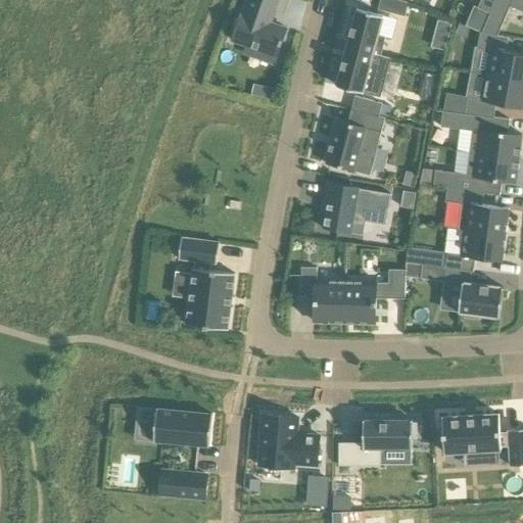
[(287,0),(248,0),(244,14),(242,13),(232,40),(260,50),(263,45),(279,51),(287,30),(266,21),(271,8),(283,12),(287,0)]
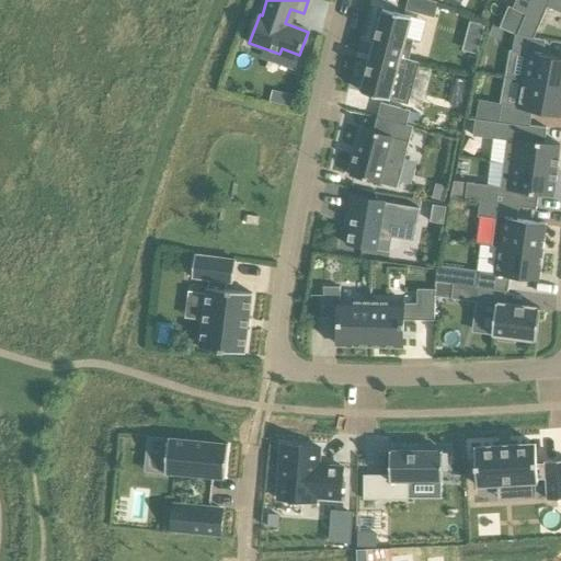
[(439,3),(428,0),(408,0),(405,10),(435,18),(439,3)]
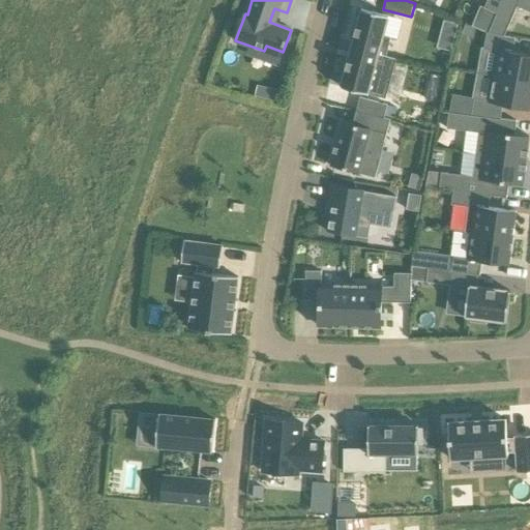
[(488,0),(484,8),(497,13),(498,13),(503,0),(488,0)]
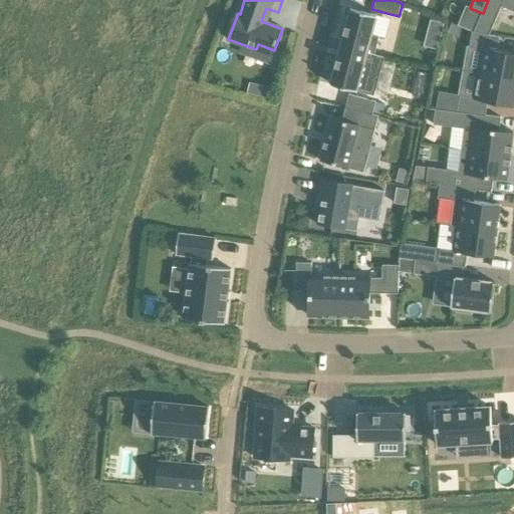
[(474,32),(489,35),(502,6),(513,11),(513,0),(488,0),(483,13),(482,13),(474,32)]
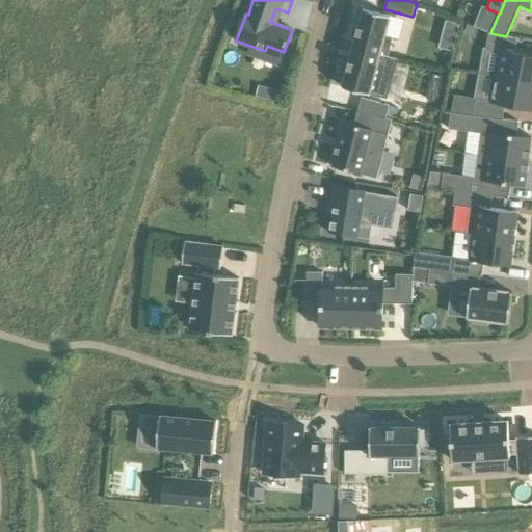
[(388,57),(393,38),(386,36),(391,17),(364,9),(353,49),(388,57)]
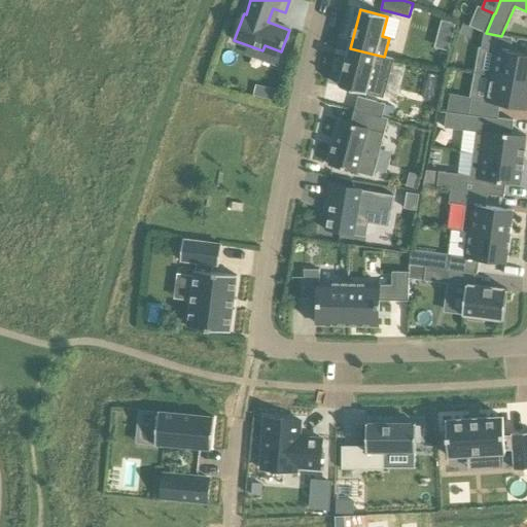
[(469,37),(472,28),(468,26),(463,24),(460,34),(469,37)]
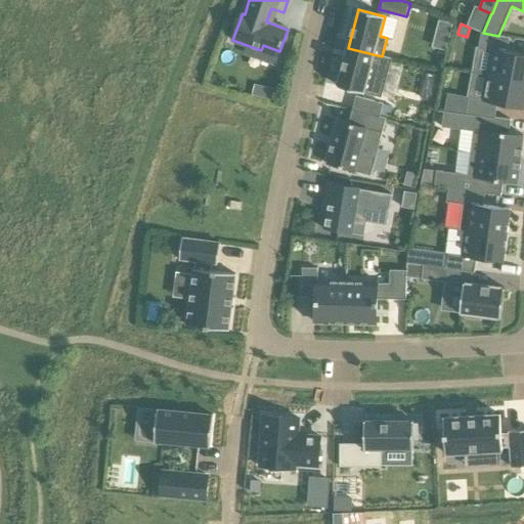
[(483,33),(482,33),(479,48),(493,50),(488,76),(523,82),(523,54),(508,51),(510,38),(498,36),(483,33)]
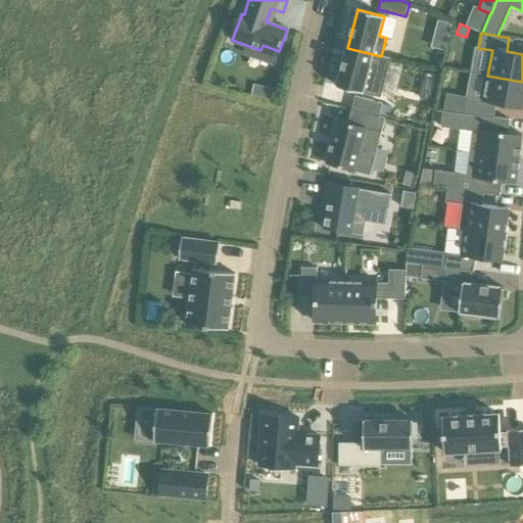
[(391,58),(381,56),(347,48),(337,86),(381,98),(391,58)]
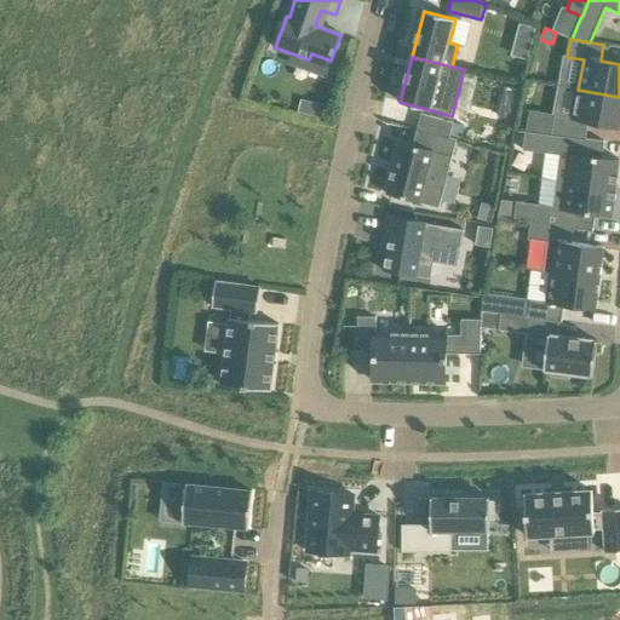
[(619,97),(578,90),(573,119),(556,115),(552,136),(586,139),(589,124),(619,128),(619,97)]
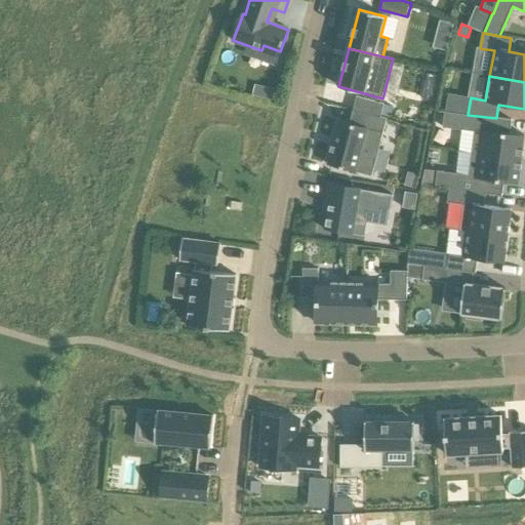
[(267,90),(265,98),(277,102),(279,90),(268,87),(267,90)]
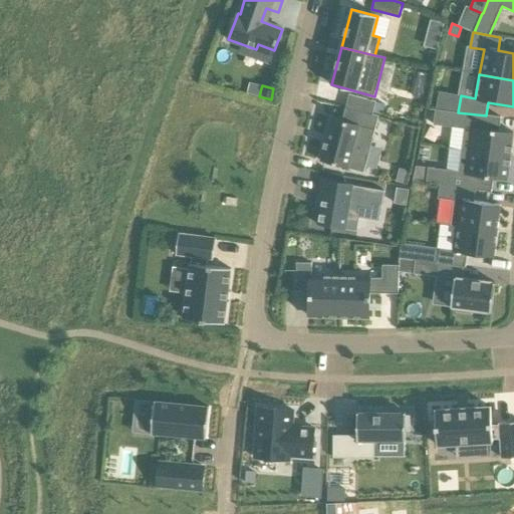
[(376,101),(349,94),(346,108),(372,115),(376,101)]
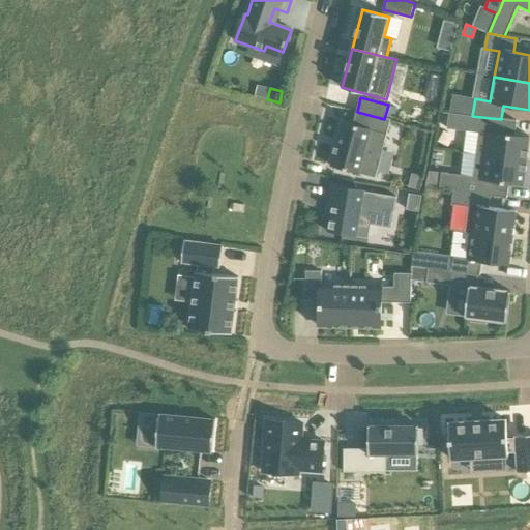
[(384,119),(357,112),(353,124),(343,122),(331,167),(376,178),(390,121),(384,119)]
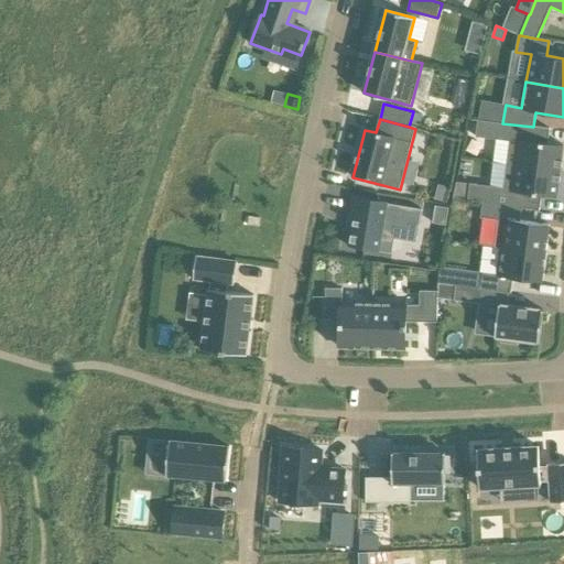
[(533,127),(502,123),(478,120),(476,137),(510,141),(507,165),(561,172),(563,145),(549,143),(550,129),(533,127)]
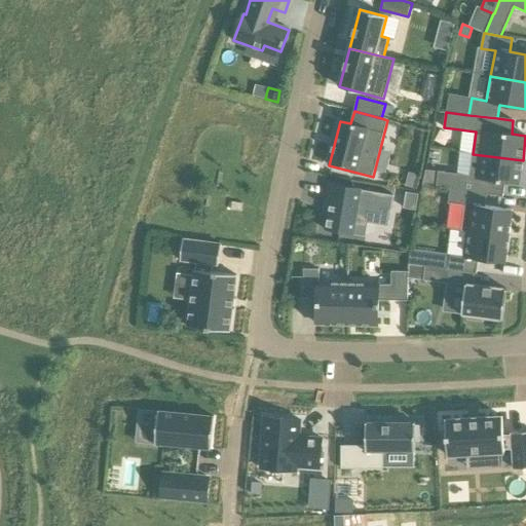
[(437,187),(451,189),(487,193),(487,194),(503,196),(504,183),(520,184),(523,160),(473,154),(470,176),(439,172),(437,187)]
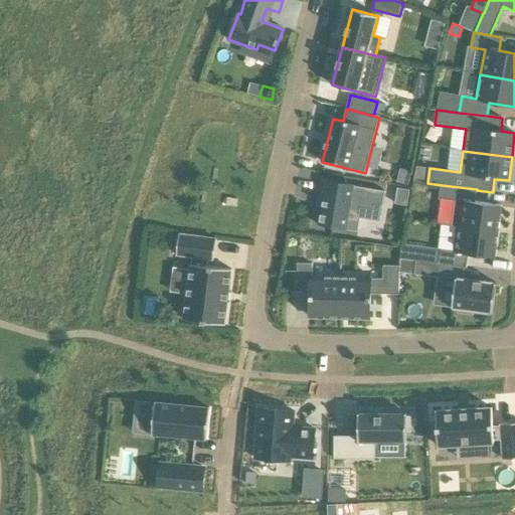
[(417,166),(414,181),(427,183),(430,168),(417,166)]
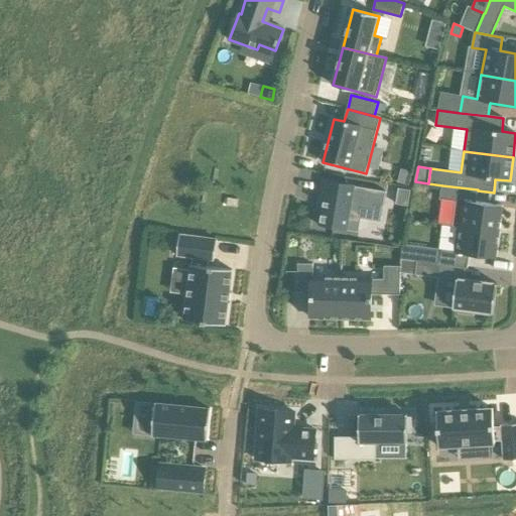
[(409,185),(412,172),(401,169),(398,182),(409,185)]
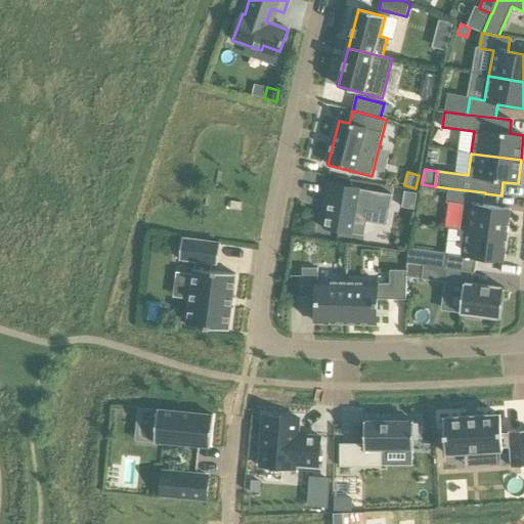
[(461,229),(467,230),(508,235),(511,209),(484,206),(485,193),(485,192),(449,188),(447,203),(464,205),(461,229)]
